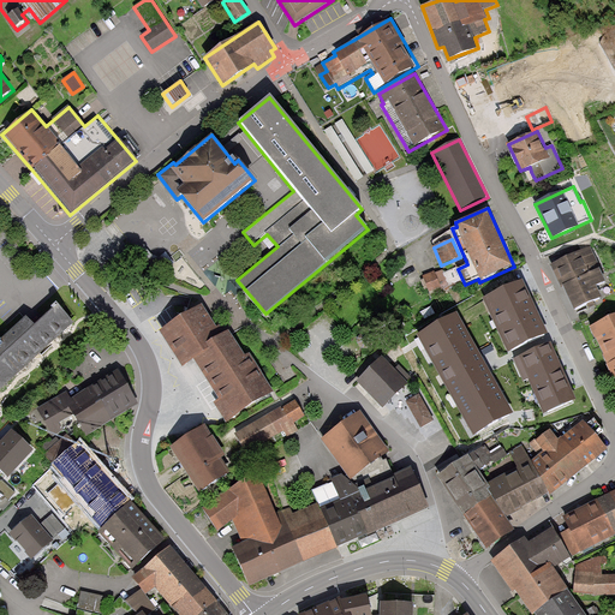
[(591,246),(550,264),(561,288),(565,287),(575,310),(590,304),(603,298),(597,286),(607,281),(601,269),(602,269),(591,246)]
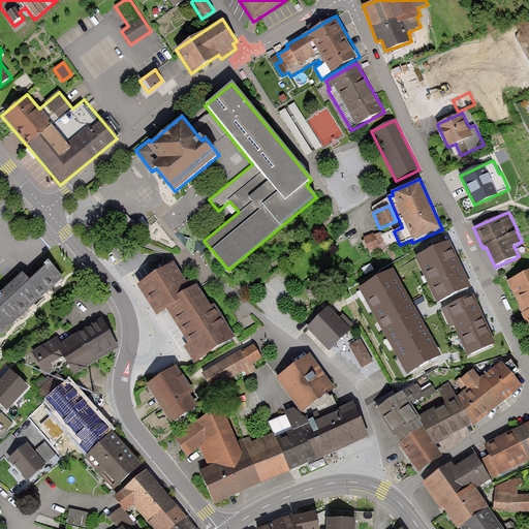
[(374,234),(364,238),(370,252),(380,248),(374,234)]
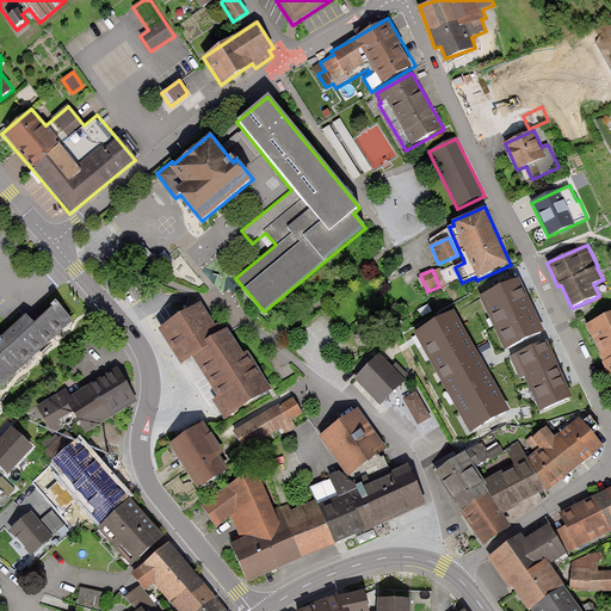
[(518,281),(480,298),(506,351),(543,333),(534,313),(518,281)]
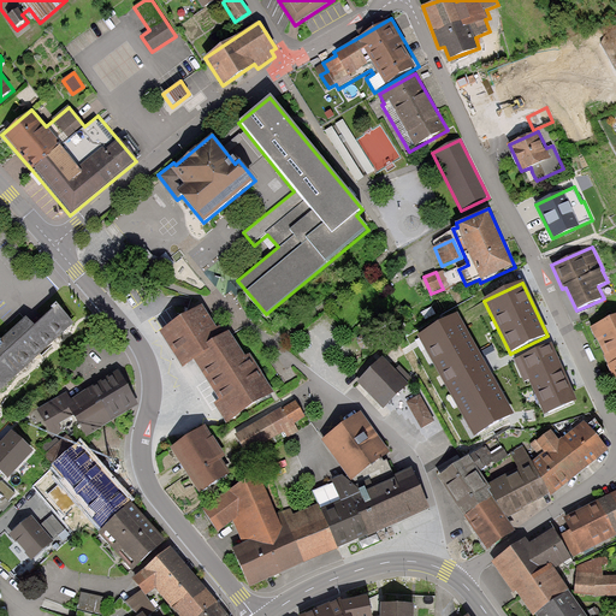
[(202,302),(159,330),(182,366),(195,357),(223,402),(217,406),(227,422),(274,392),(249,353),(246,355),(230,330),(223,333),(202,302)]
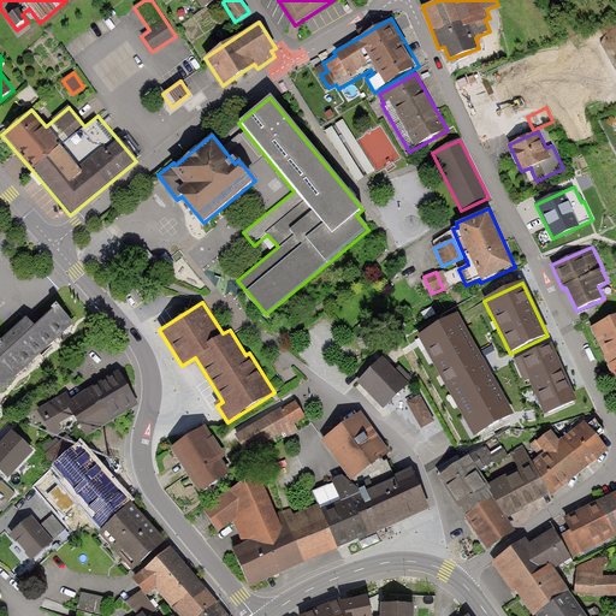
[(0,388),(72,321),(58,306),(35,326),(27,317),(0,339),(5,344),(0,348),(0,388)]
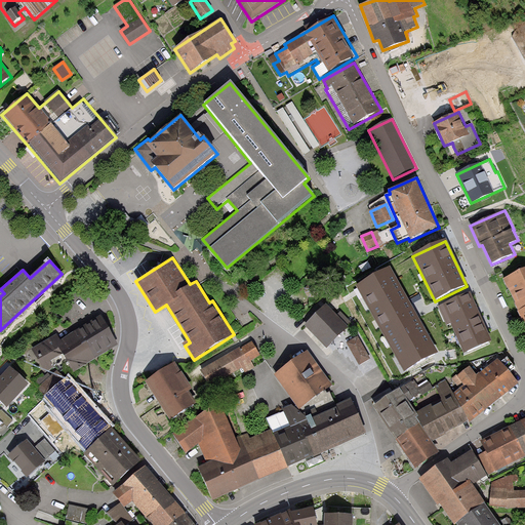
[(391,269),(356,287),(404,373),(438,355),(412,308),(391,269)]
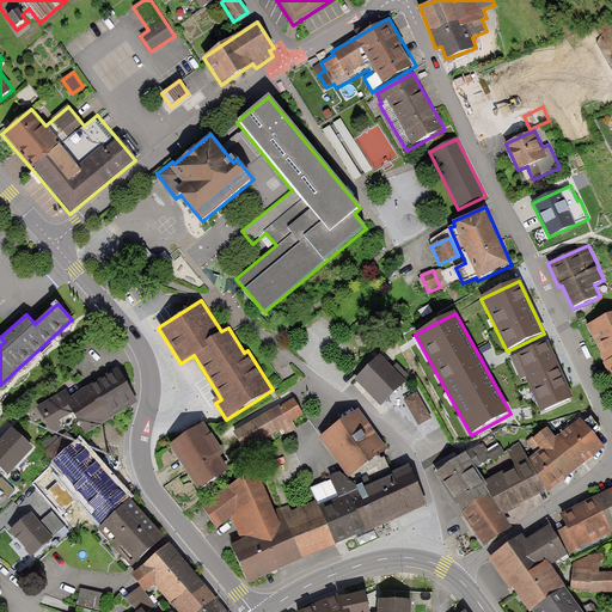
[(611,314),(587,328),(611,379),(611,314)]
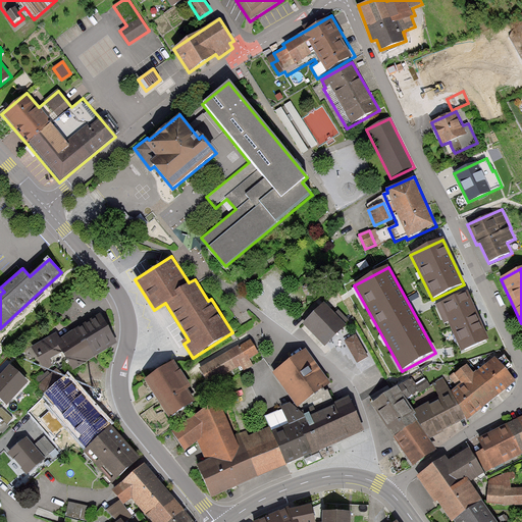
[(467,292),(436,305),(445,324),(449,322),(462,352),(488,340),(467,292)]
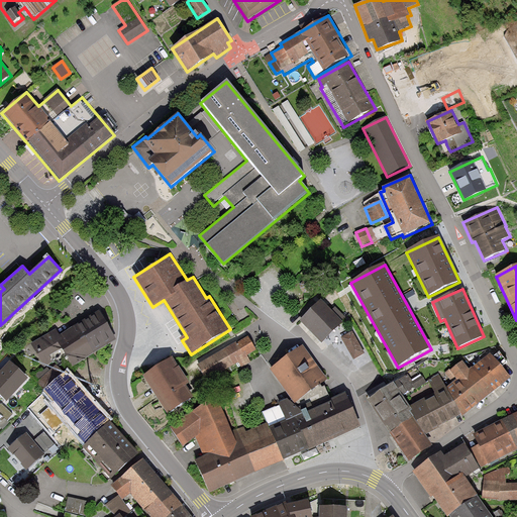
[(321,299),(299,320),(321,343),(343,322),(321,299)]
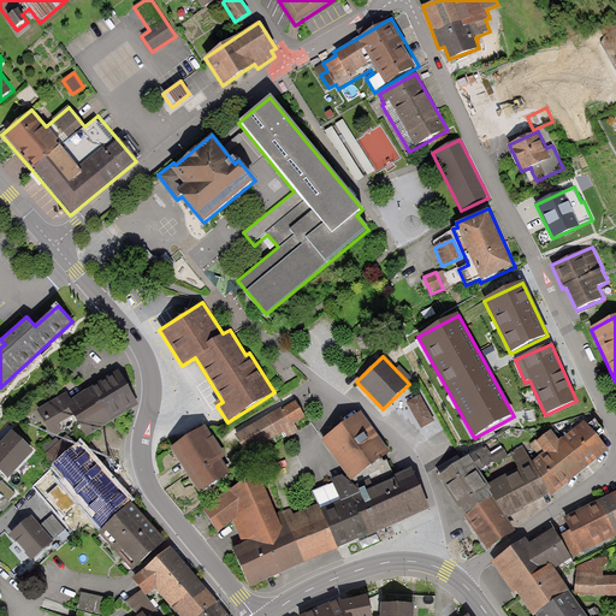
[(140,404),(119,369),(73,398),(69,391),(36,410),(53,438),(66,430),(70,436),(82,428),(87,437),(140,404)]
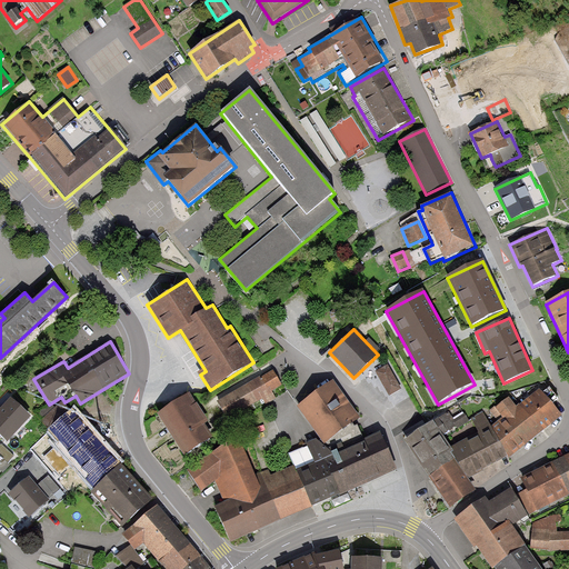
[(389,365),(377,371),(390,396),(402,389),(389,365)]
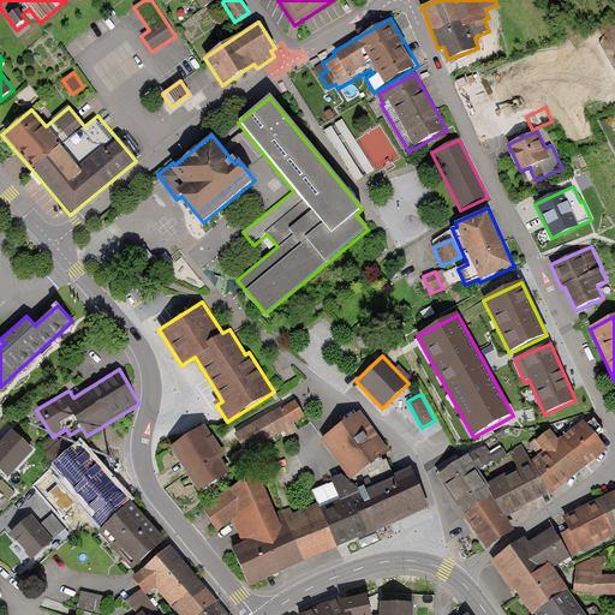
[(297,400),(236,435),(246,453),(284,431),(287,437),(299,430),(296,424),(306,417),(297,400)]
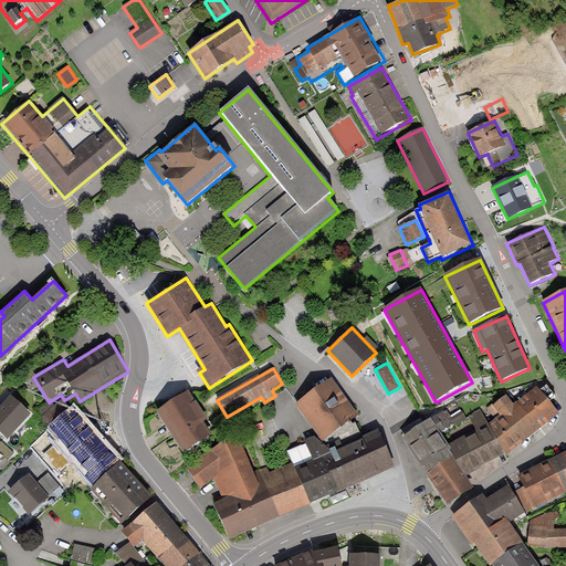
[(358,415),(332,378),(296,405),(324,441),(358,415)]
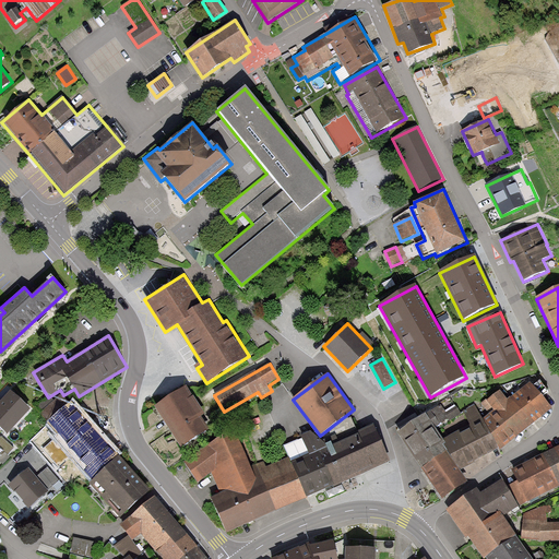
[(483,419),(499,449),(500,451),(515,438),(552,409),(531,382),(508,400),(500,391),(487,401),(487,400),(482,403),(489,414),(483,419)]
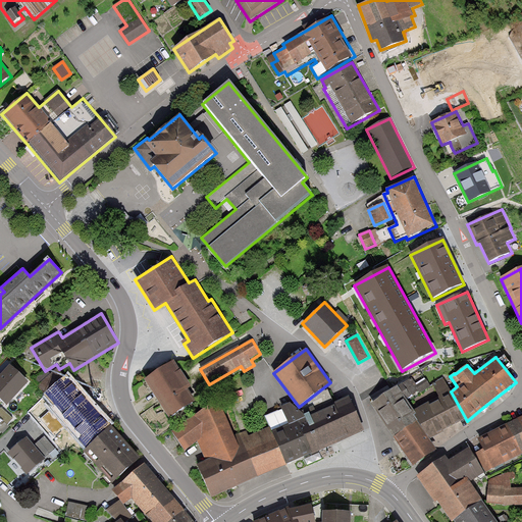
[(174,360),(144,380),(158,401),(169,419),(195,402),(188,392),(193,387),(174,360)]
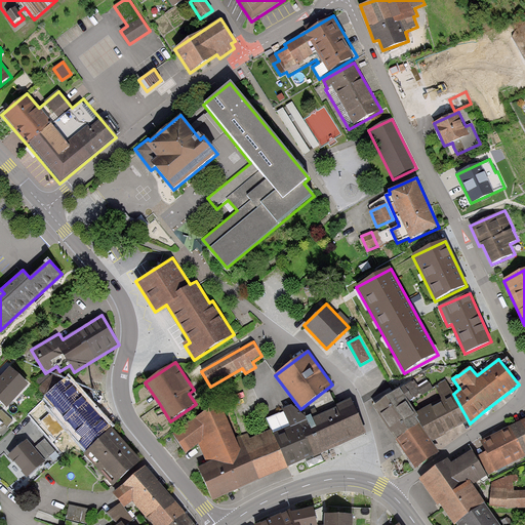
[(10,366),(0,376),(0,399),(7,406),(29,384),(10,366)]
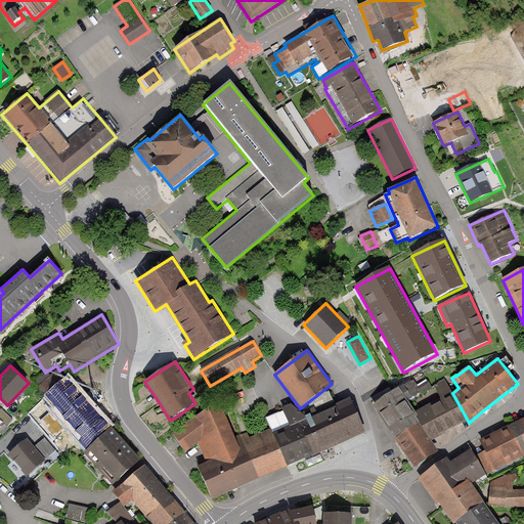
[(37,388),(45,396),(66,379),(57,369),(37,388)]
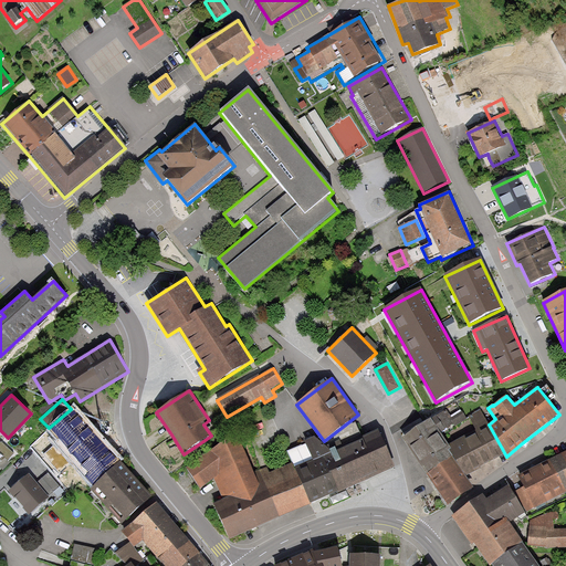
[(427,474),(453,458),(449,451),(451,449),(449,444),(442,435),(468,419),(457,402),(446,409),(431,419),(402,438),(427,474)]
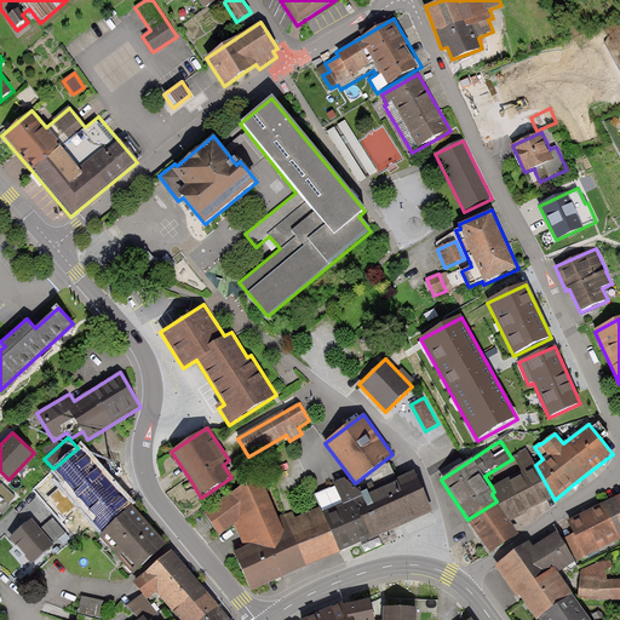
[(133,505),(80,446),(78,448),(53,469),(89,509),(84,512),(103,533),(132,506),(133,505)]
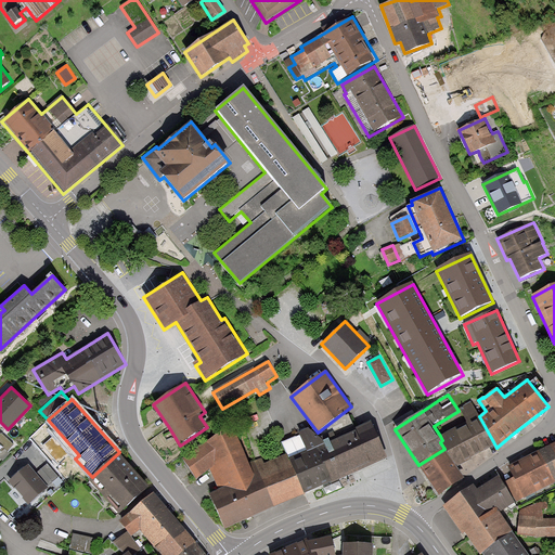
[(444,449),(456,466),(495,446),(479,416),(472,401),(461,408),(467,421),(440,436),(442,440),(440,442),(444,449)]
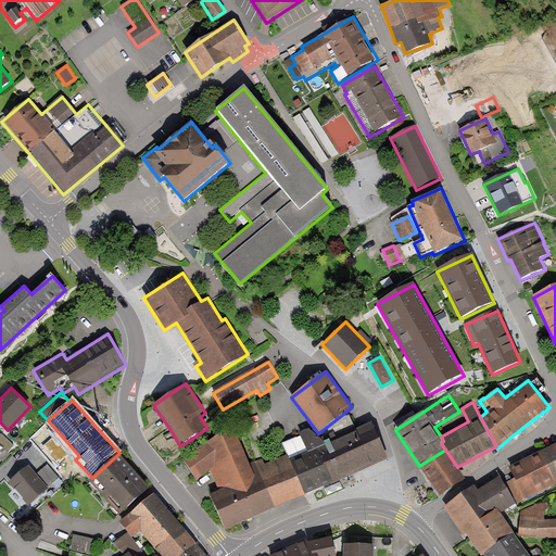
[(288,455),(305,496),(389,459),(373,424),(357,430),(358,432),(331,443),(330,440),(325,442),(313,430),(282,443),(288,455)]
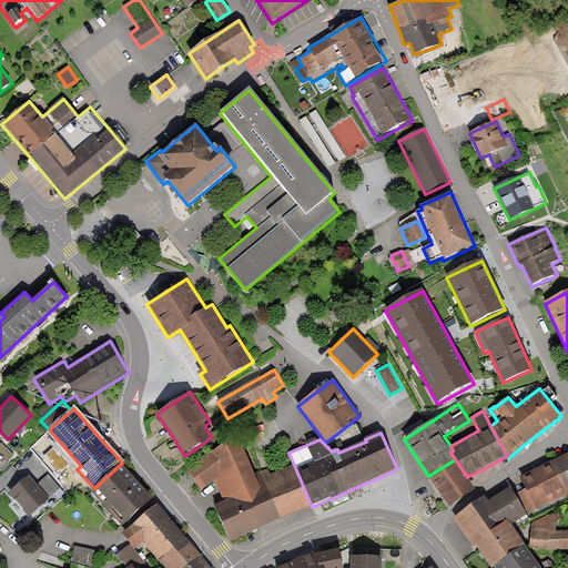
[(281,520),(260,473),(255,475),(239,435),(186,472),(200,492),(216,480),(225,503),(215,507),(231,543),(256,531),(281,520)]
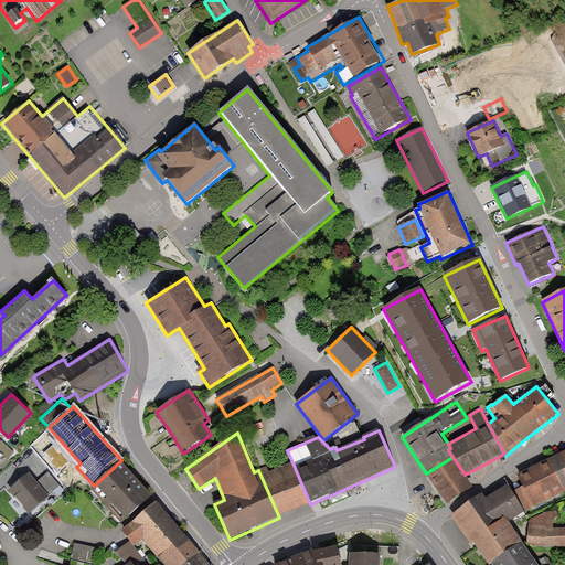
[(513,491),(525,511),(528,514),(564,496),(564,450),(518,473),(523,486),(513,491)]
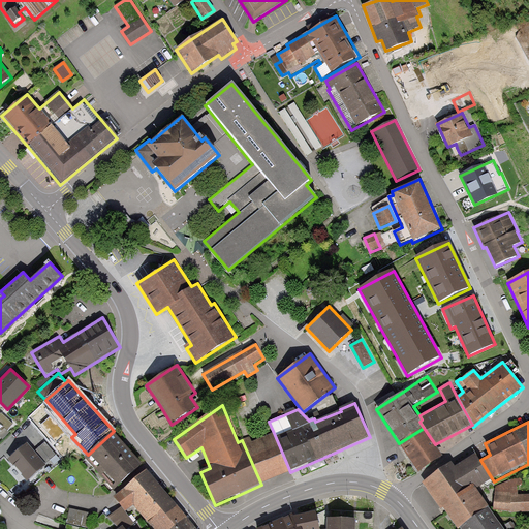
[(424,428),(399,443),(417,472),(442,456),(435,444),(424,428)]
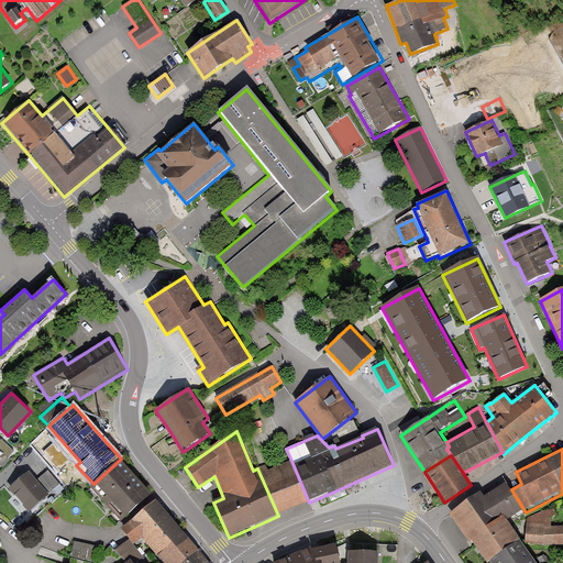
[(132,473),(120,460),(94,484),(89,488),(121,522),(152,494),(132,473)]
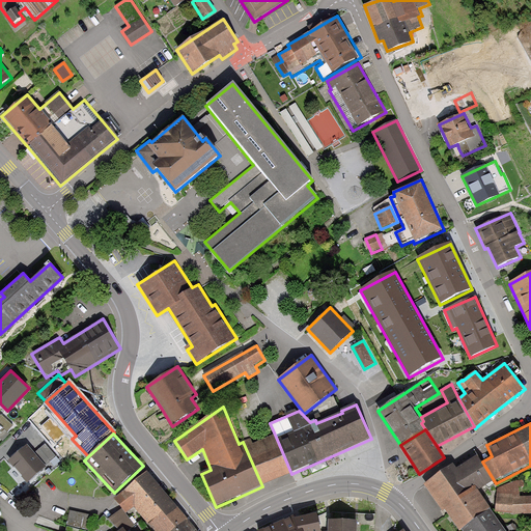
[(291,474),(275,435),(253,444),(251,438),(243,442),(262,486),(278,479),(291,474)]
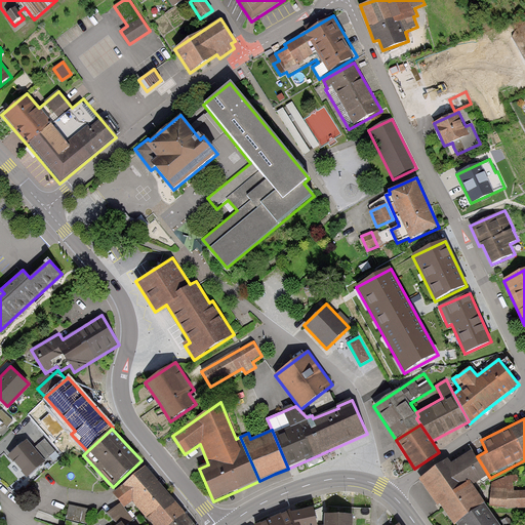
[(34,447),(45,459),(55,451),(45,439),(34,447)]
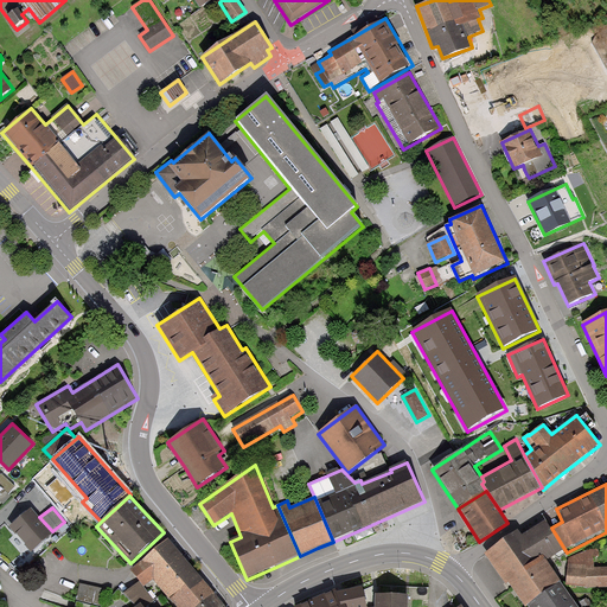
[(39,517),(32,509),(10,529),(32,554),(53,534),(52,531),(39,517)]
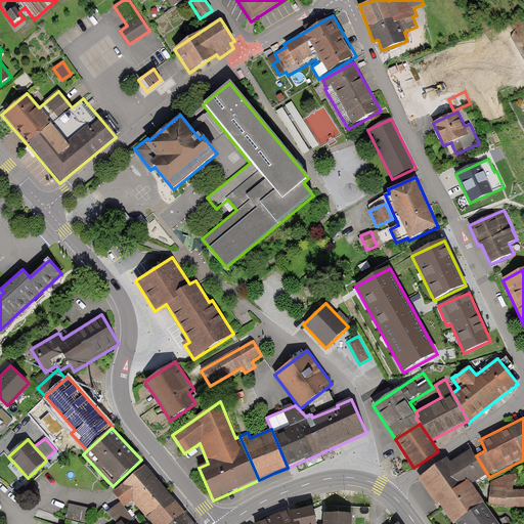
[(476,455),(471,449),(450,464),(448,460),(420,479),(437,505),(439,503),(453,523),(454,523),(456,523),(485,505),(473,484),(487,474),(476,455)]
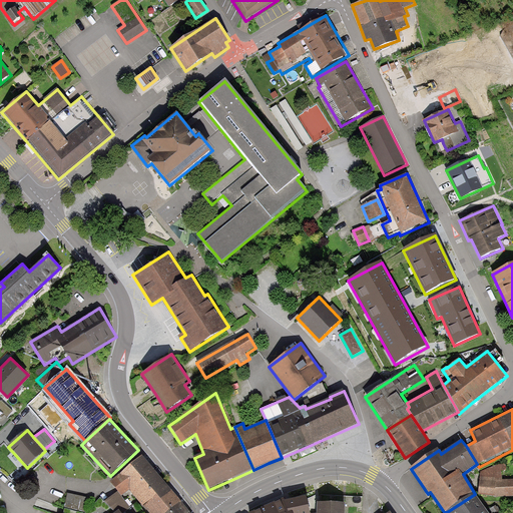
[(189,512),(141,456),(110,482),(118,492),(122,496),(129,491),(148,512),(189,512)]
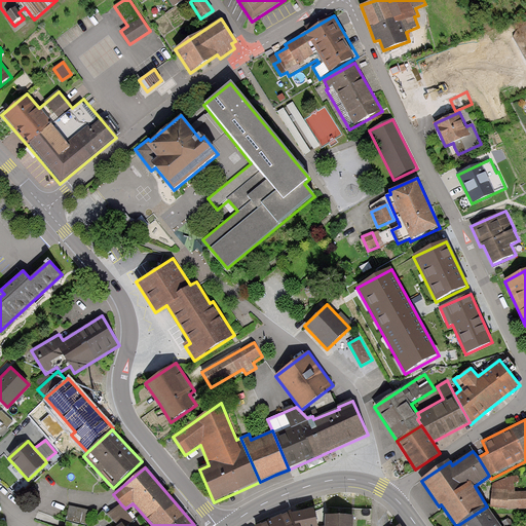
[(519,475),(491,484),(490,508),(508,509),(525,508),(525,491),(515,492),(515,483),(519,483),(519,475)]
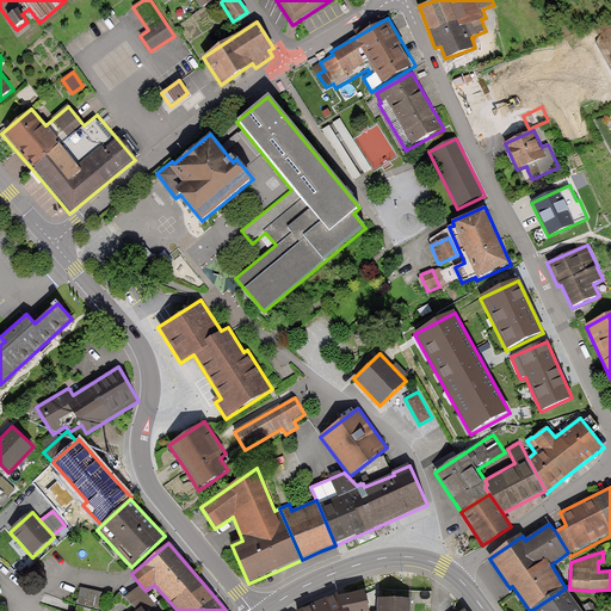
[(141,586),(125,597),(139,610),(142,608),(144,610),(150,610),(158,606),(146,591),(141,586)]
